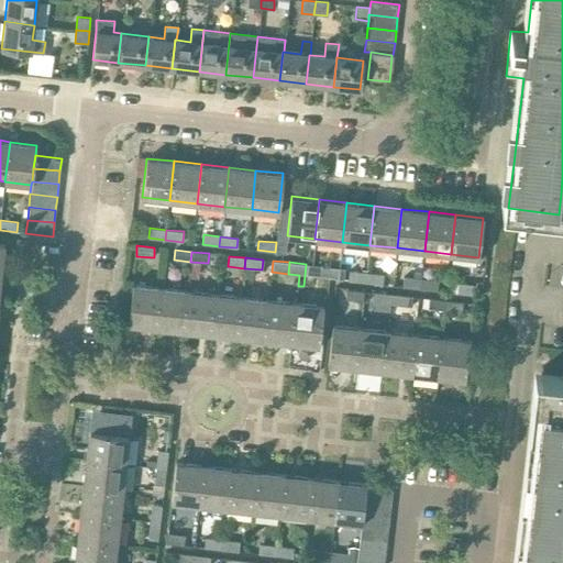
[(306,264),(304,286),(313,287),(315,276),(321,277),(322,266),(306,264)]
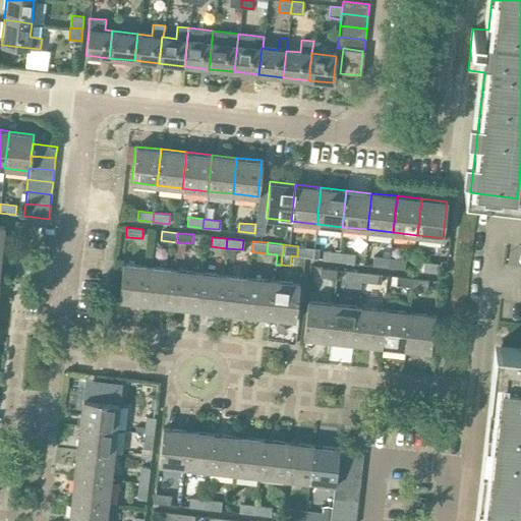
[(313,248),(298,246),(297,256),(312,258),(313,248)]
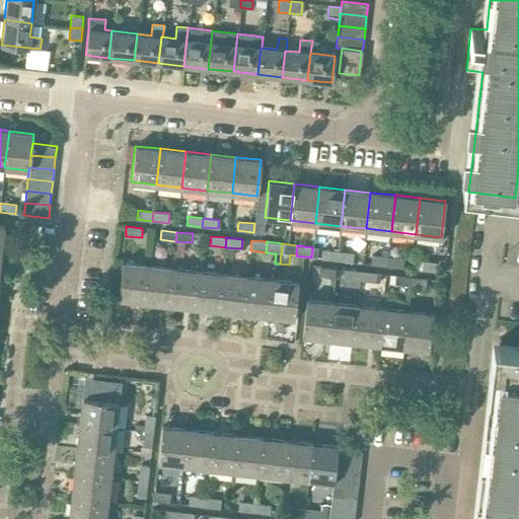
[(322,249),(320,258),(337,261),(338,251),(322,249)]
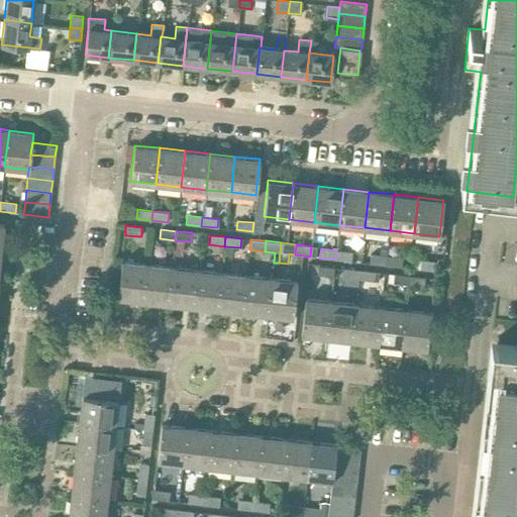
[(351,262),(352,252),(336,250),(335,260),(351,262)]
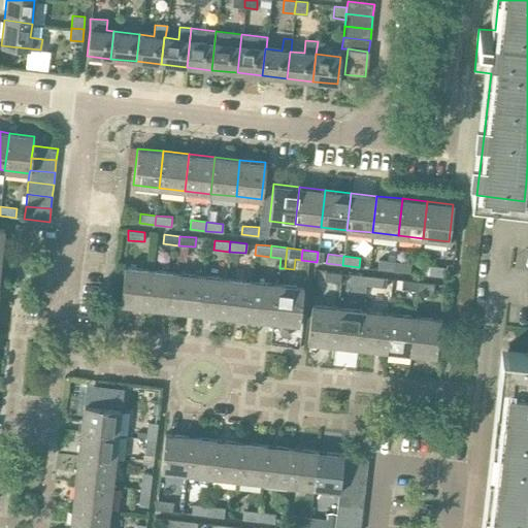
[(378,260),(377,269),(393,271),(394,261),(378,260)]
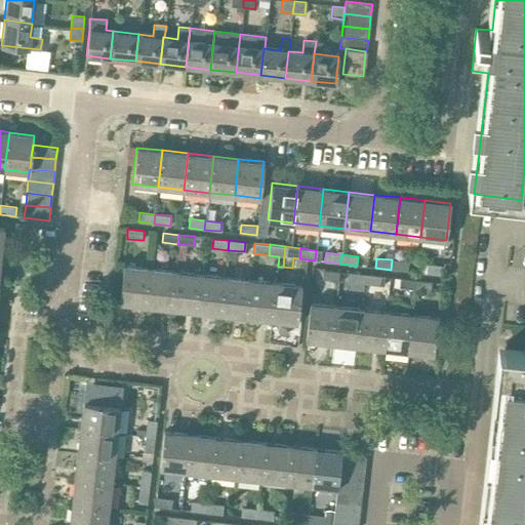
[(407,272),(408,261),(392,259),(391,270),(407,272)]
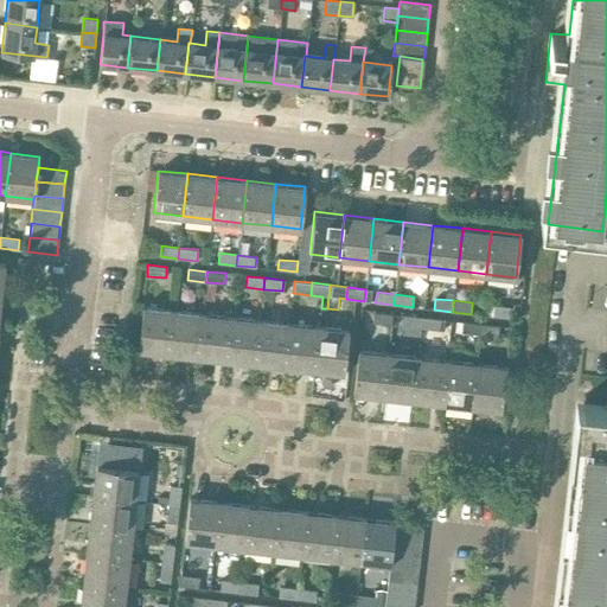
[(492,317),(512,319),(513,307),(493,305),(492,317)]
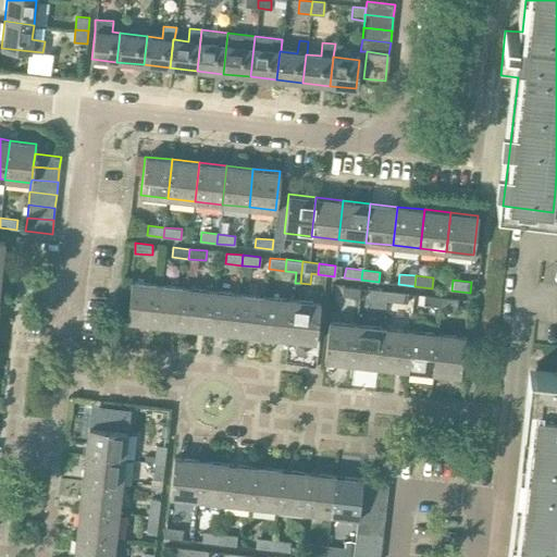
[(155,323),(159,284),(131,281),(126,320),(155,323)]
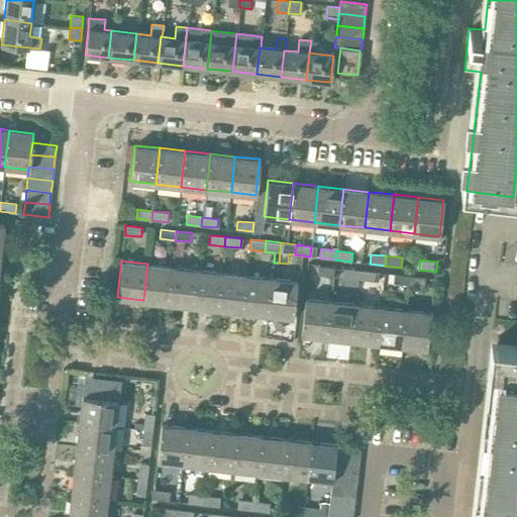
[(143,300),(169,303),(173,267),(147,264),(143,300)]
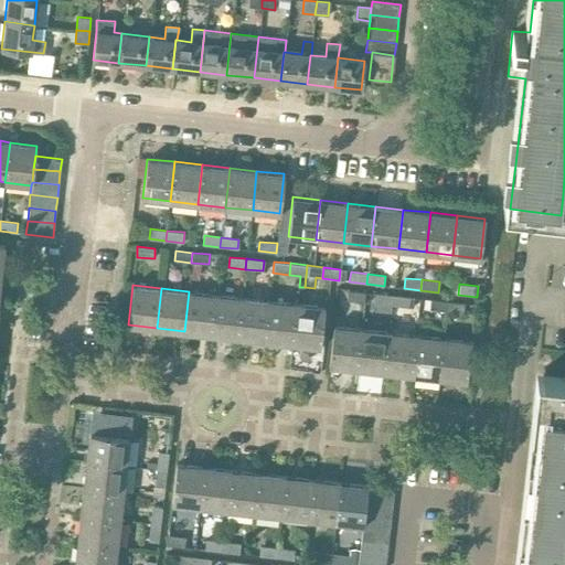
[(184,331),(211,334),(215,295),(189,291),(184,331)]
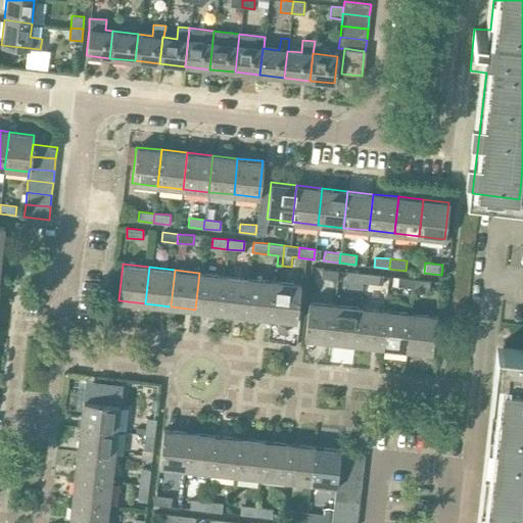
[(339,271),(322,270),(321,278),(338,279),(339,271)]
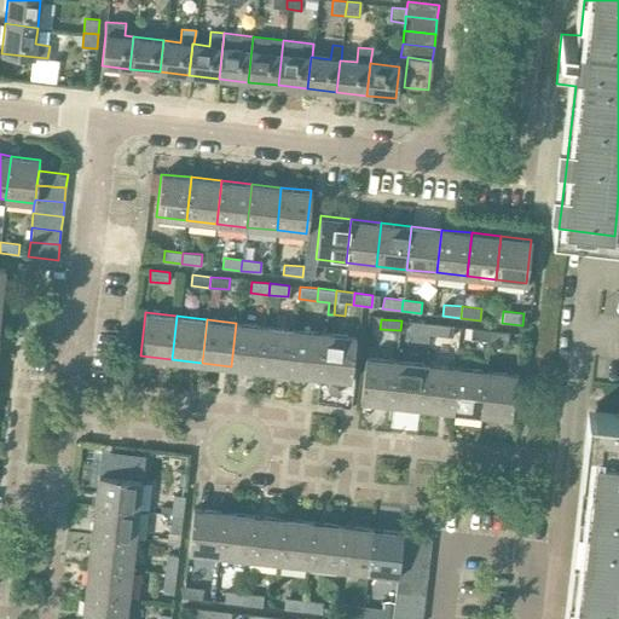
[(411,322),(410,333),(429,335),(431,323),(411,322)]
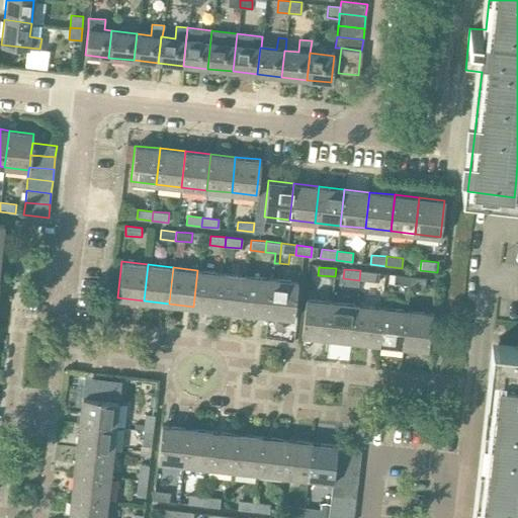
[(193,307),(219,309),(223,273),(197,270),(193,307)]
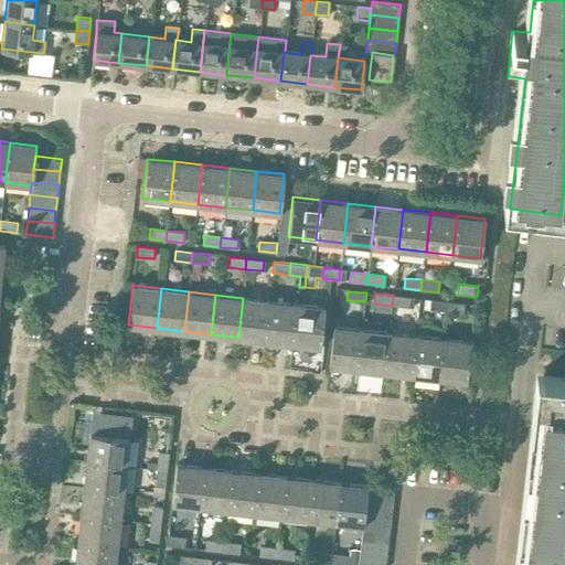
[(411,299),(411,297),(393,295),(392,306),(413,308),(414,299),(411,299)]
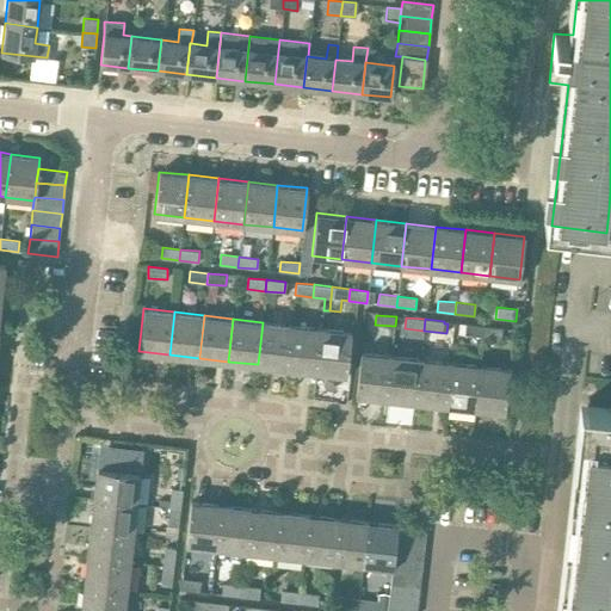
[(258,364),(287,368),(291,325),(263,322),(258,364)]
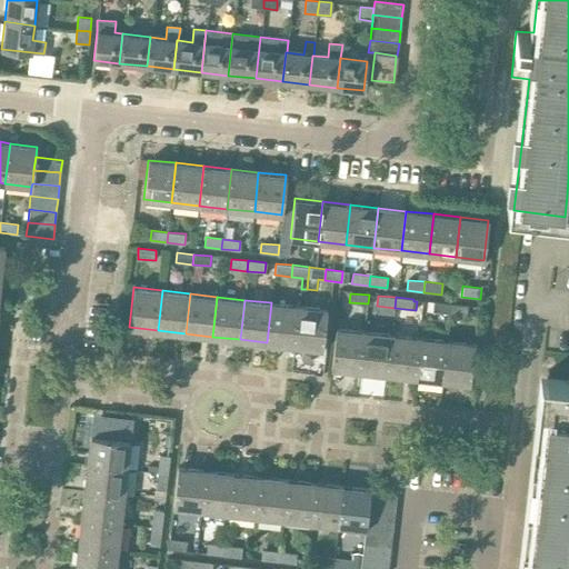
[(427,301),(426,311),(449,315),(450,303),(427,301)]
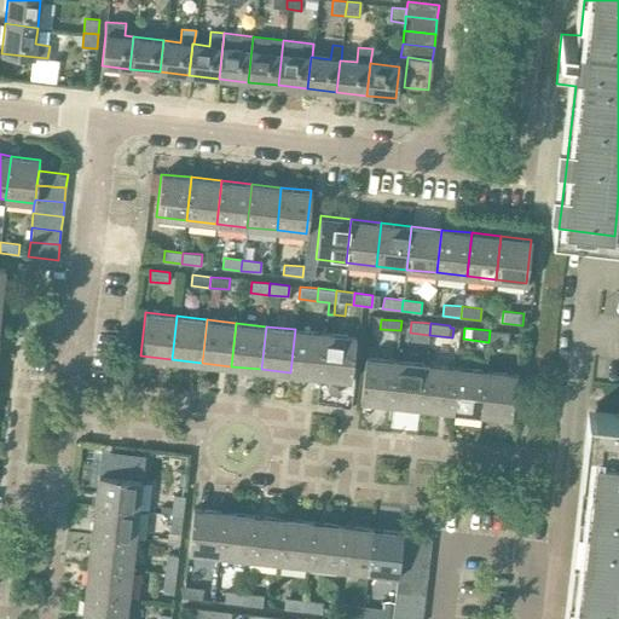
[(290,372),(319,376),(325,333),(295,329),(290,372)]
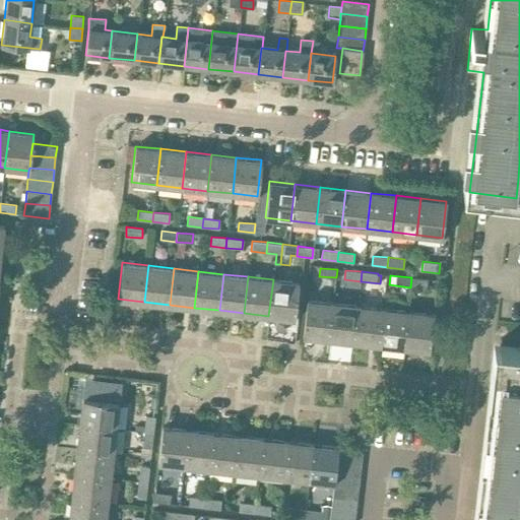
[(427,288),(428,279),(411,277),(410,287),(427,288)]
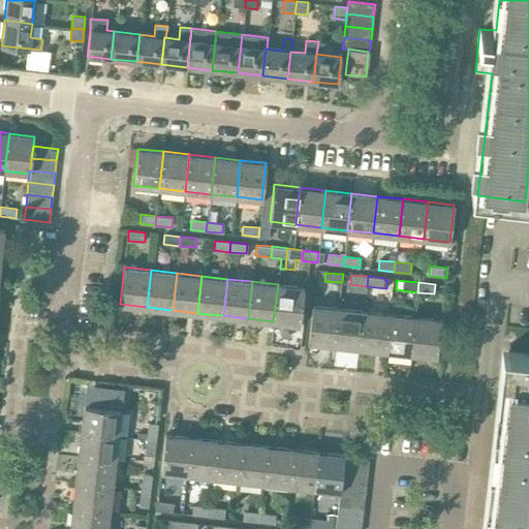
[(278,284),(273,321),(300,324),(304,287),(278,284)]
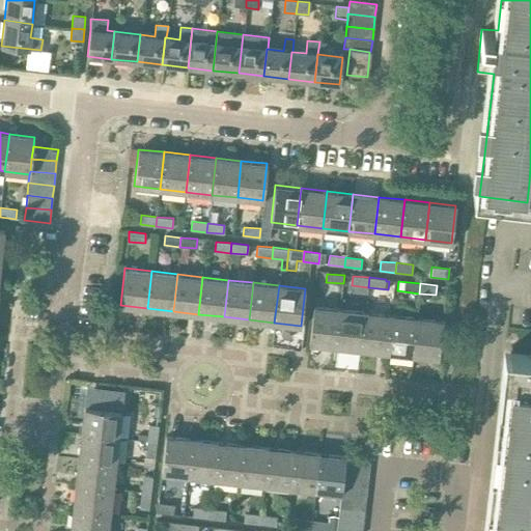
[(336,346),(340,310),(313,307),(309,343),(336,346)]
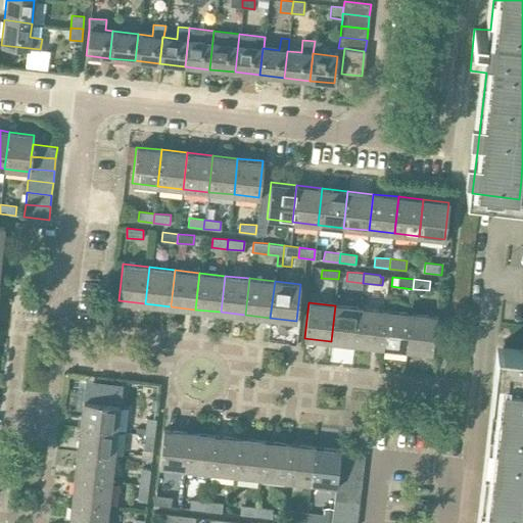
[(360,308),(335,305),(331,341),(355,344),(360,308)]
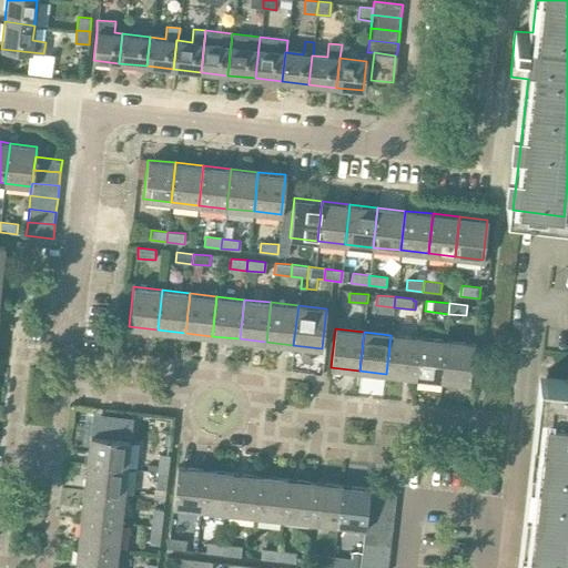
[(386,374),(414,377),(418,337),(391,335),(386,374)]
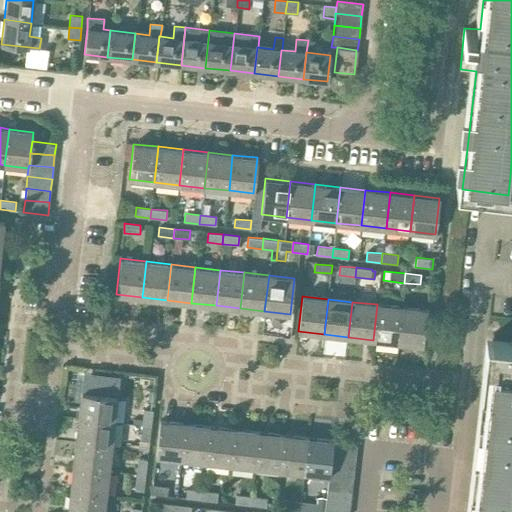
[(373,340),(398,343),(402,307),(377,304),(373,340)]
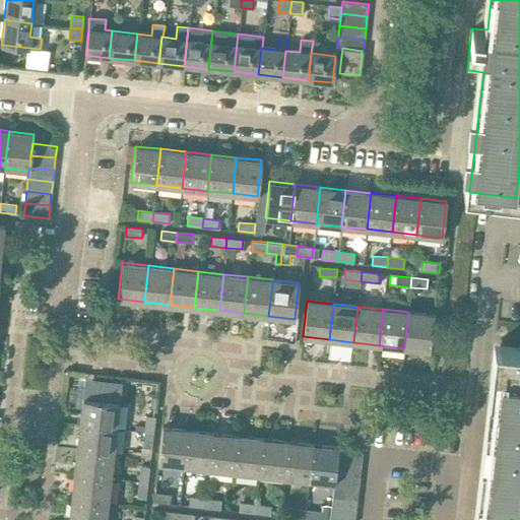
[(408,312),(404,348),(430,350),(434,315),(408,312)]
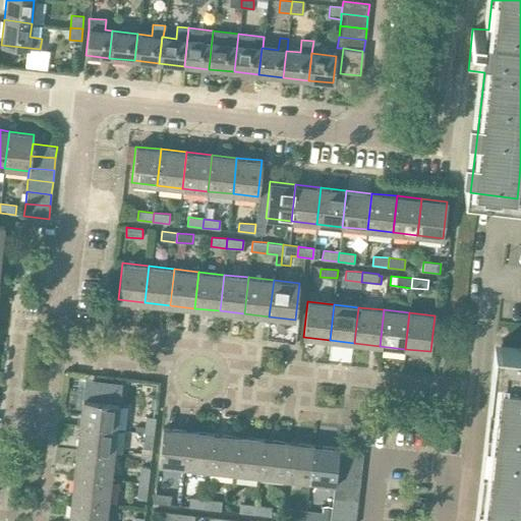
[(520,520),(520,347),(501,345),(488,449),(480,520),(520,520)]
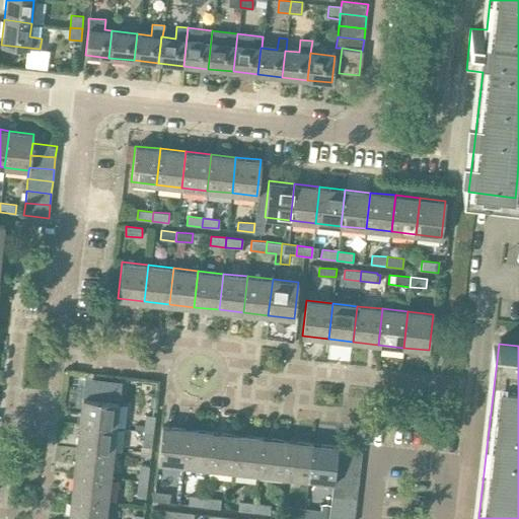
[(94,381),(92,398),(116,400),(118,384),(94,381)]
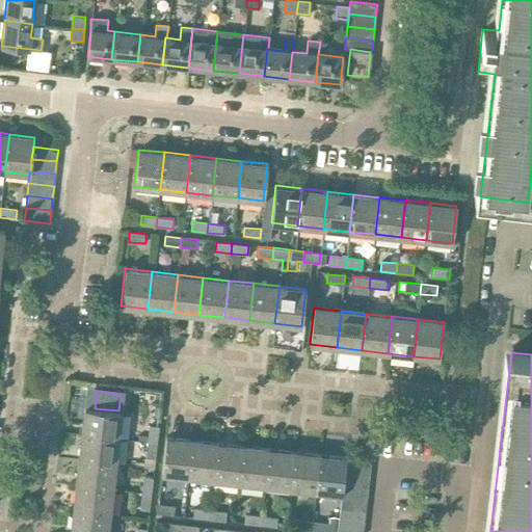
[(81,434),(118,439),(122,411),(84,407),(81,434)]
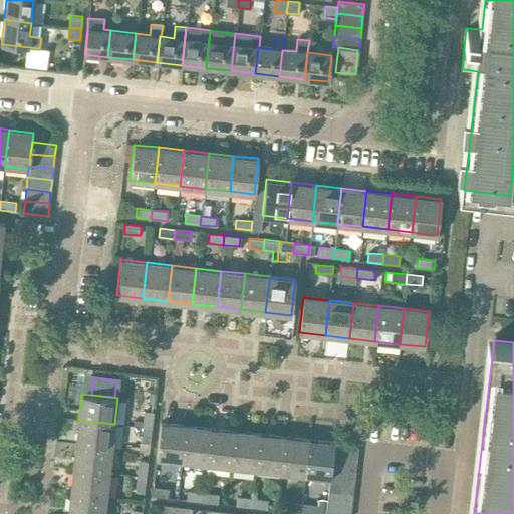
[(154,413),(144,412),(143,427),(152,428),(154,413)]
